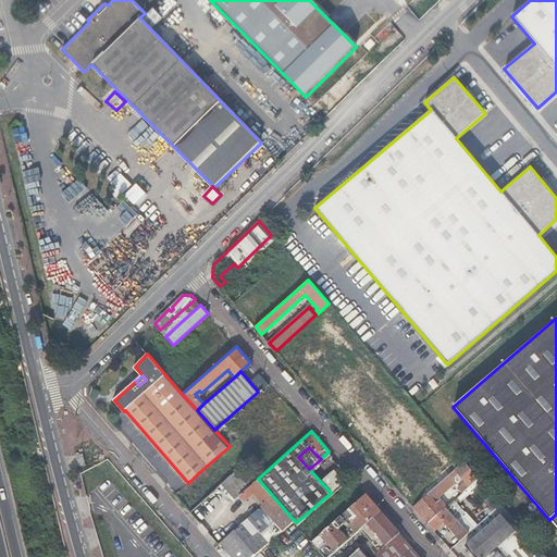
[(83,463),(79,453),(73,454),(76,466),(83,463)]
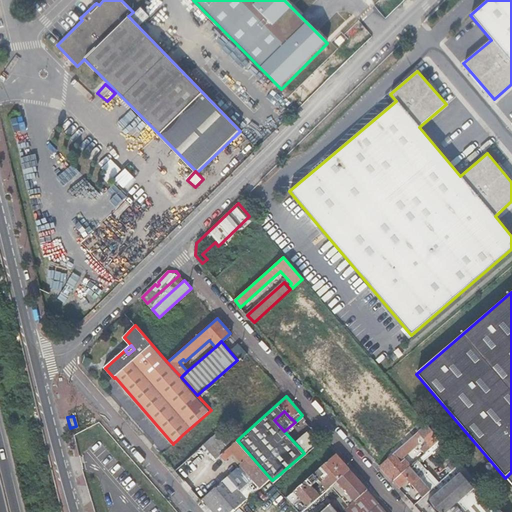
[(431,447),(439,439),(426,424),(380,466),(393,481),(409,466),(403,460),(401,462),(398,459),(400,457),(401,458),(418,443),(418,438),(421,435),(427,442),(421,448),(425,452),(431,447)]
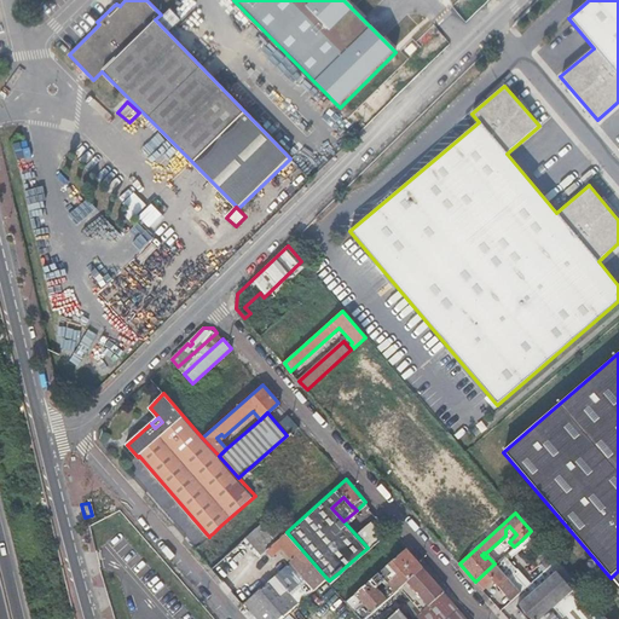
[(287,532),(271,514),(248,536),(262,553),(268,548),(287,532)]
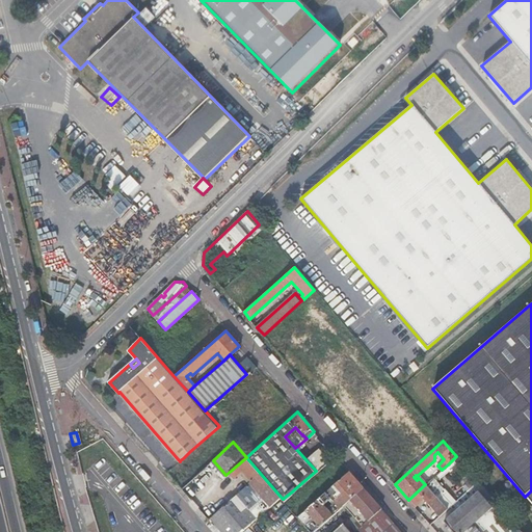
[(316,471),(330,458),(319,446),(304,458),(316,471)]
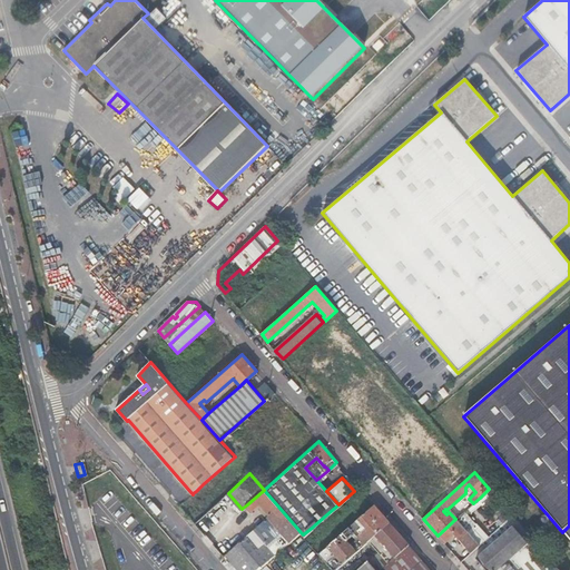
[(503,524),(513,517),(489,489),(480,498),(503,524)]
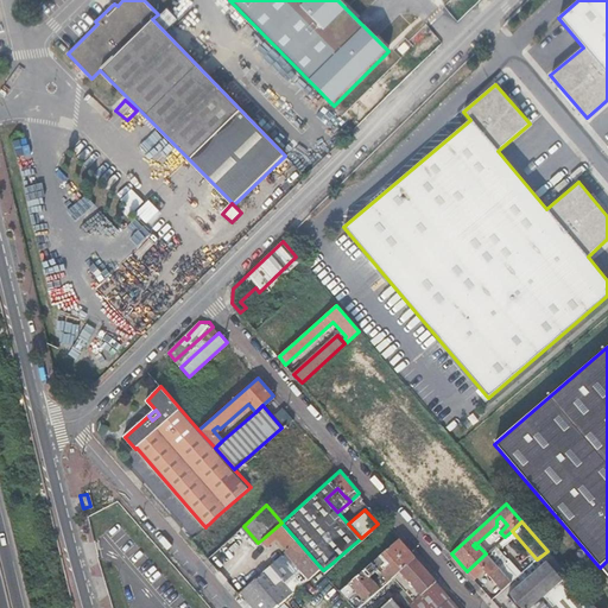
[(297,540),(282,523),(264,538),(268,544),(277,538),(287,549),(297,540)]
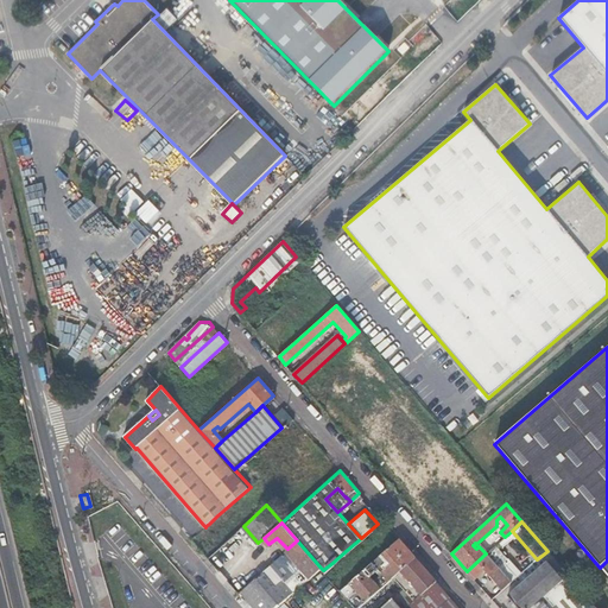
[(415,556),(399,538),(350,581),(341,590),(348,599),(371,578),(369,577),(388,558),(391,562),(381,570),(388,578),(392,575),(415,556)]
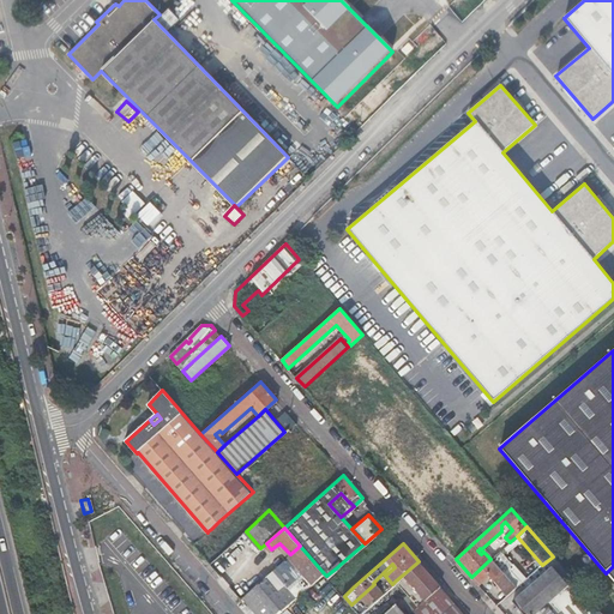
[(324,573),(300,546),(290,554),(275,569),(284,579),(299,567),(309,579),(302,587),(305,590),(324,573)]
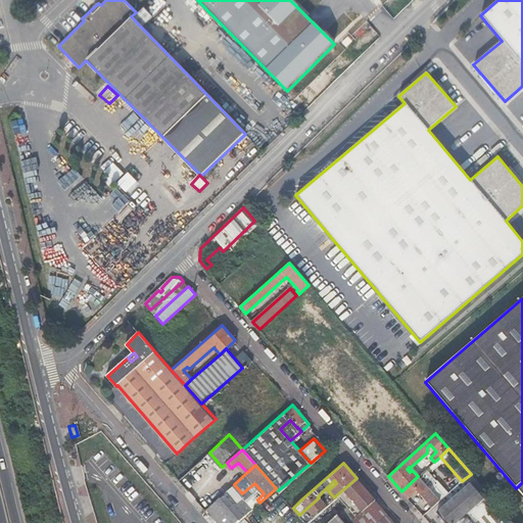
[(418,476),(401,491),(407,497),(416,489),(432,508),(440,502),(436,497),(444,491),(426,470),(418,476)]
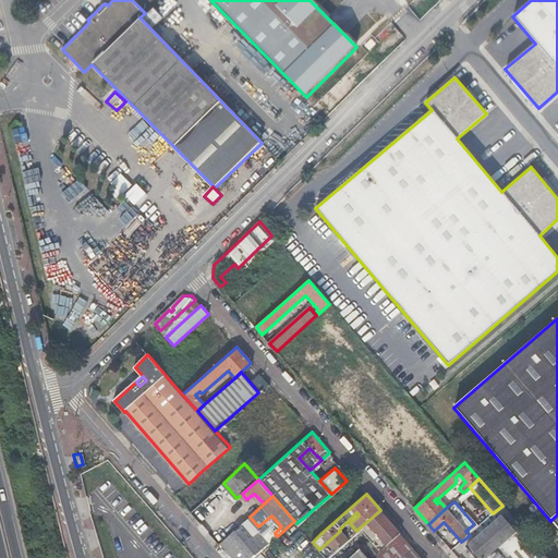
[(198,506),(195,516),(205,520),(208,510),(198,506)]
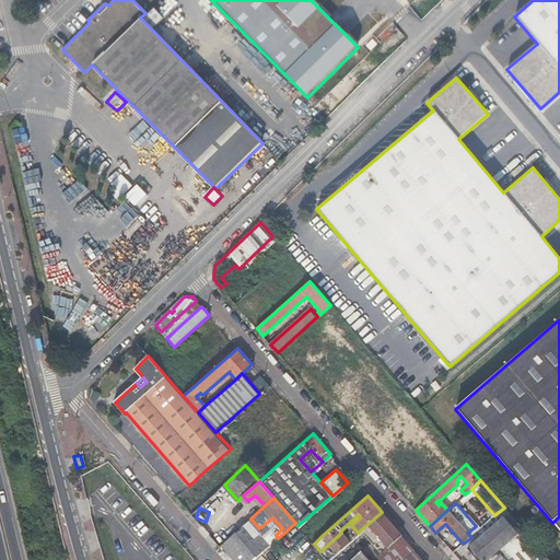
[(521,538),(526,534),(504,508),(494,515),(475,534),(479,539),(503,518),(517,534),(521,538)]
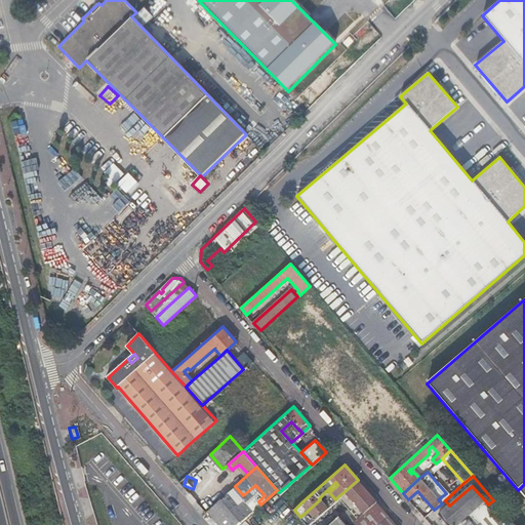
[(397,524),(358,480),(338,496),(356,517),(348,524),(339,516),(328,524),(397,524)]
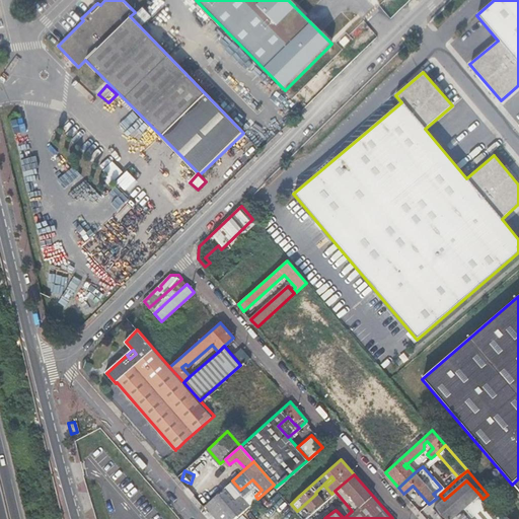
[(452,518),(458,514),(479,495),(466,480),(444,500),(433,510),(441,518),(452,518)]
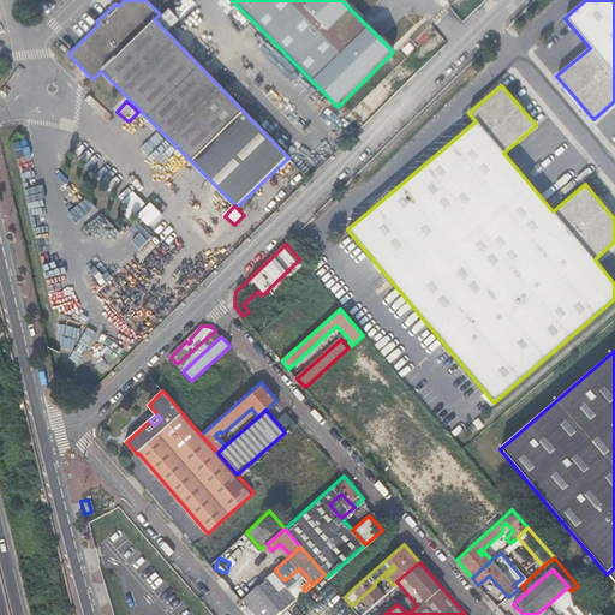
[(243,596),(258,614),(276,614),(297,598),(274,571),(243,596)]
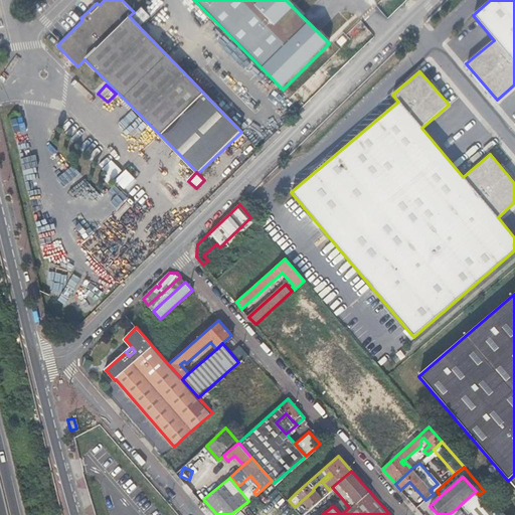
[(463,509),(479,495),(476,491),(455,510),(458,513),(463,509)]
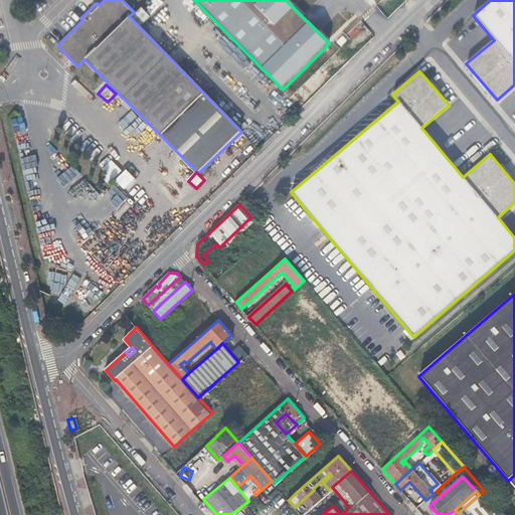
[(504,514),(484,491),(479,495),(463,509),(468,514),(504,514)]
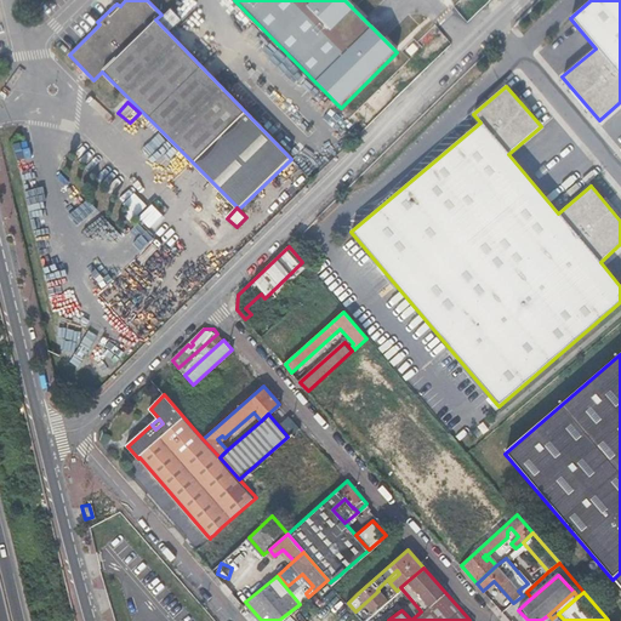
[(366,605),(372,613),(387,600),(380,593),(366,605)]
